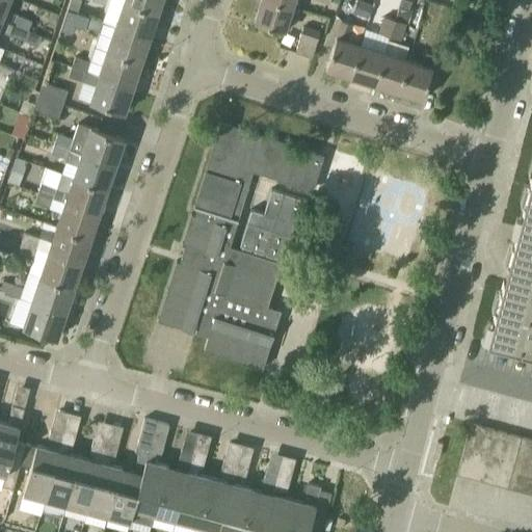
[(0,0),(0,18),(1,19),(8,0),(0,0)]
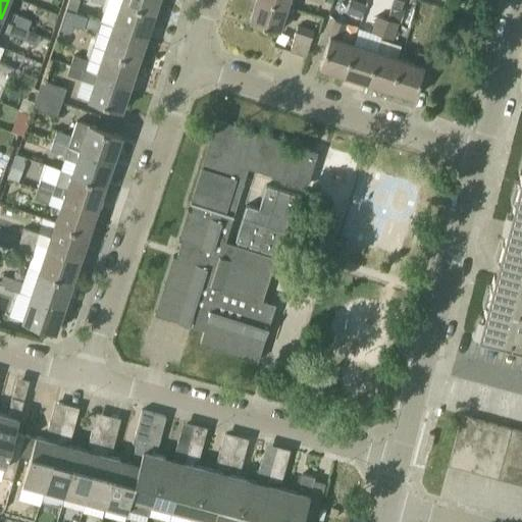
[(68,0),(66,9),(74,12),(79,0),(68,0)]
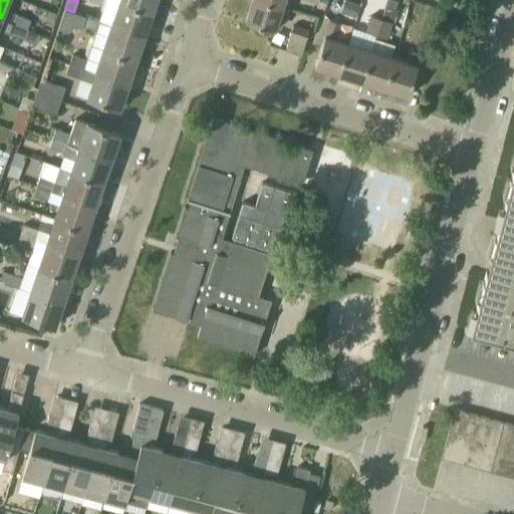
[(120,0),(120,2),(153,13),(154,9),(156,10),(159,9),(161,3),(160,0),(158,0),(120,0)]
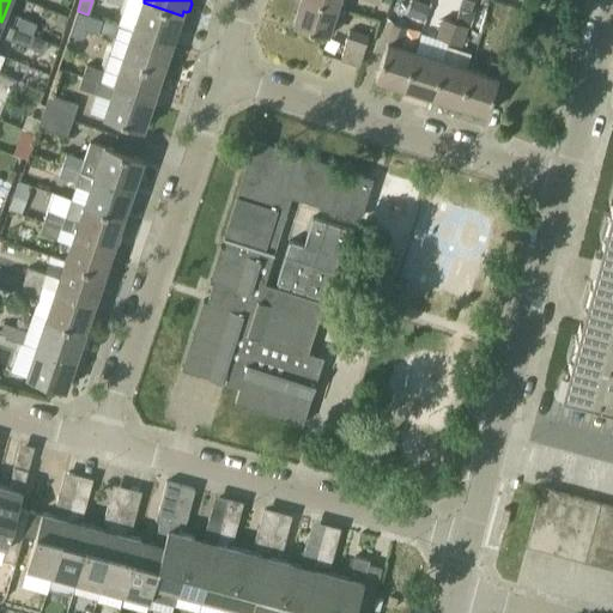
[(328,36),(337,7),(313,0),(301,0),(293,24),(328,36)]
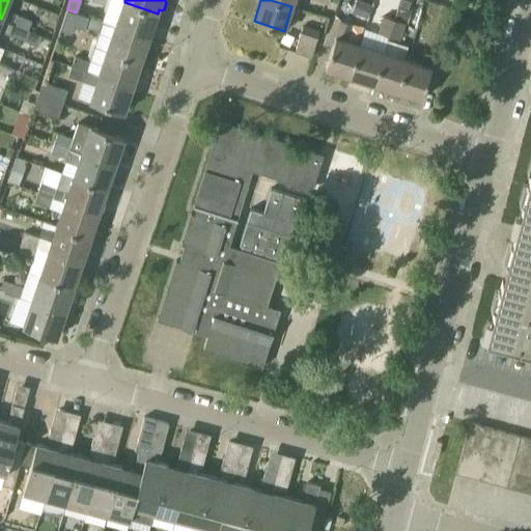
[(116,26),(149,37),(158,14),(124,2),(116,26)]
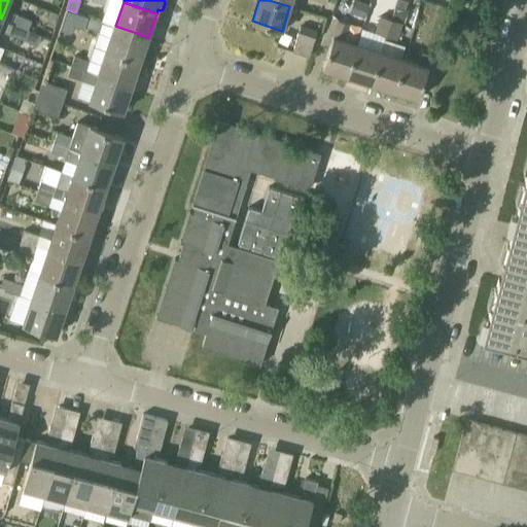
[(103,22),(75,12),(67,9),(60,29),(71,33),(74,26),(84,29),(84,27),(100,32),(103,22)]
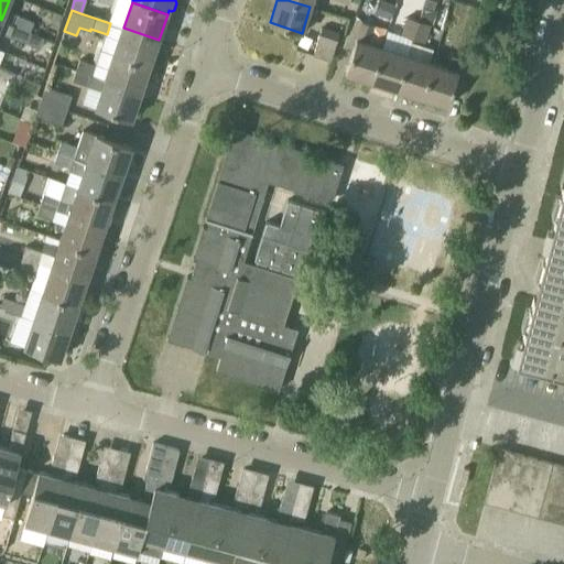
[(30,32),(34,22),(18,15),(13,25),(30,32)]
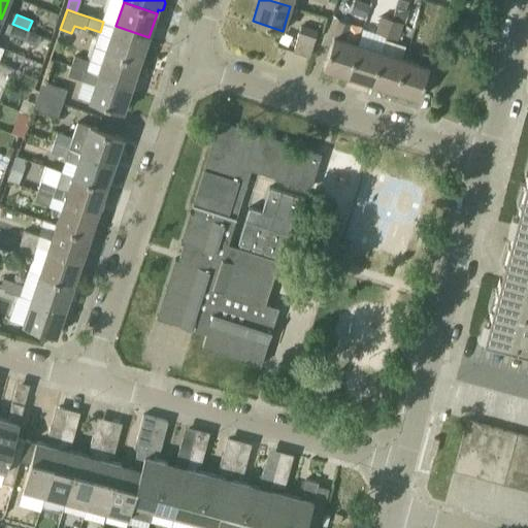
[(387,35),(392,19),(383,15),(376,32),(387,35)]
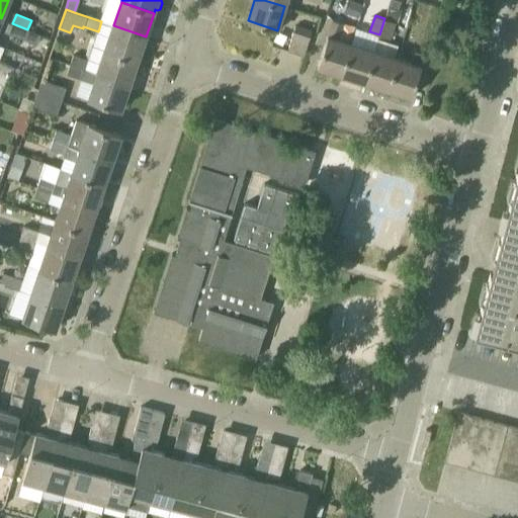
[(0,28),(36,45),(40,34),(27,29),(12,23),(1,18),(0,17),(0,28)]
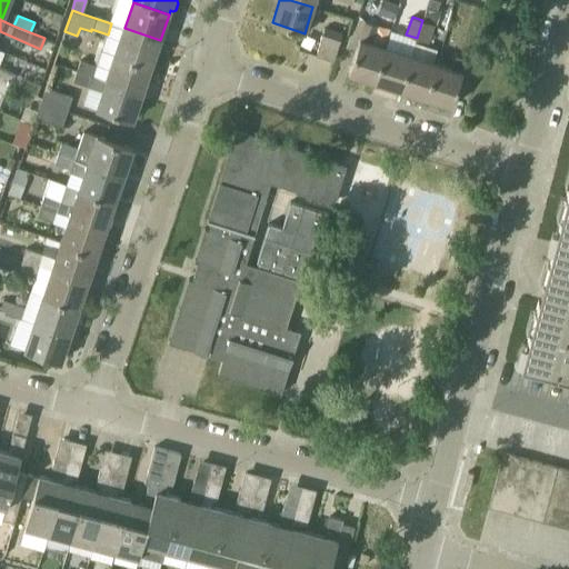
[(422,20),(417,38),(429,42),(435,25),(422,20)]
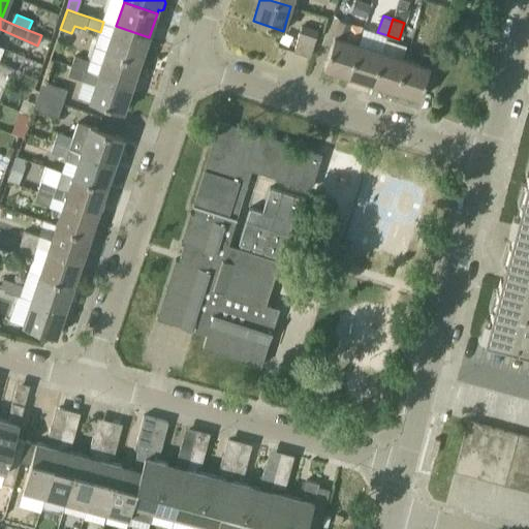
[(348,75),(359,44),(345,39),(350,24),(340,20),(324,68),(348,75)]
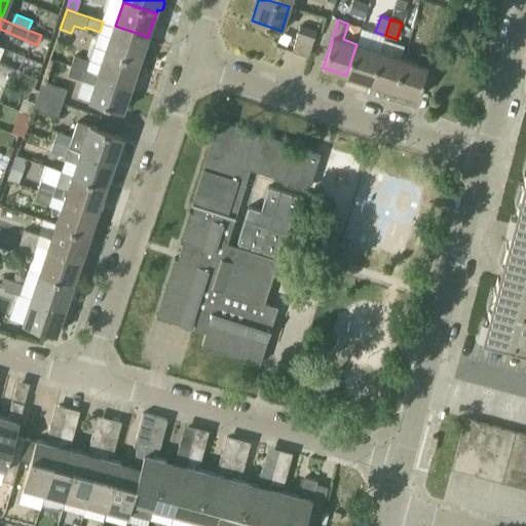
[(140,62),(148,37),(115,26),(107,50),(140,62)]
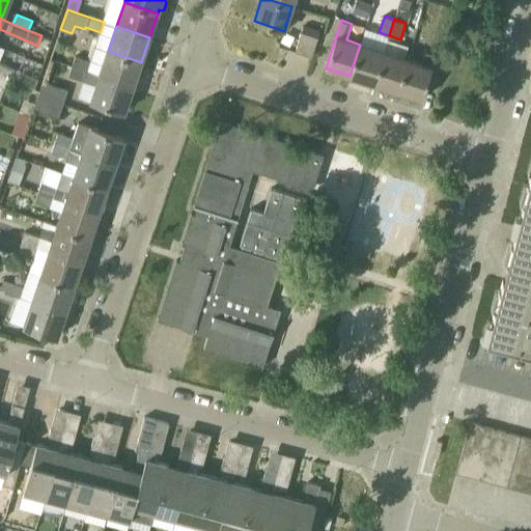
[(319,32),(303,27),(295,52),(311,57),(319,32)]
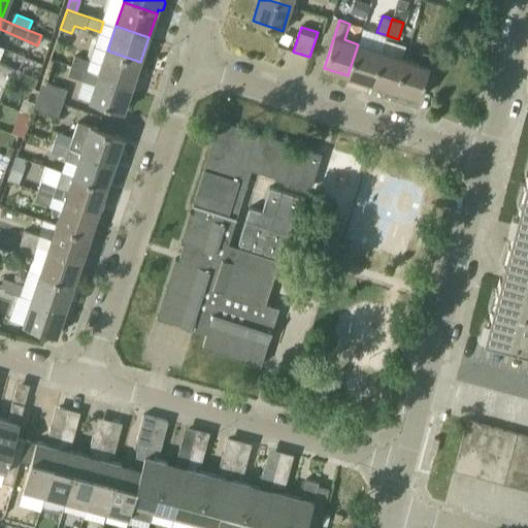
[(371,84),(382,52),(358,44),(348,75),(371,84)]
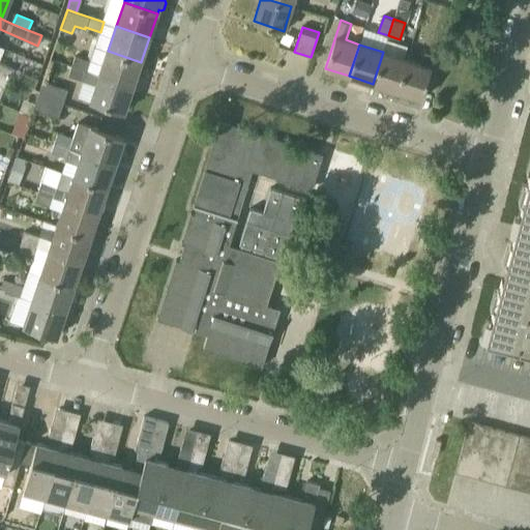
[(133,87),(141,62),(108,51),(98,76),(133,87)]
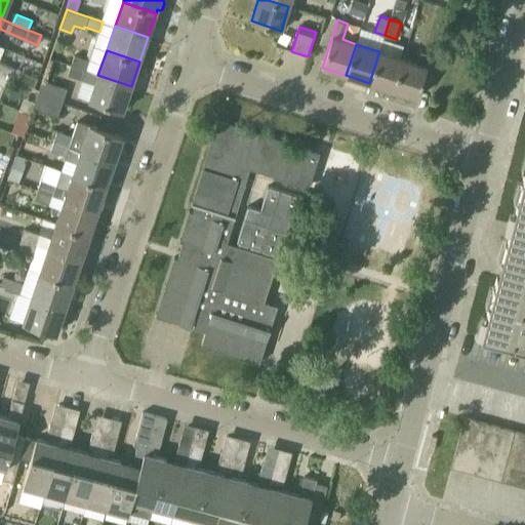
[(393,90),(403,58),(379,51),(369,83),(393,90)]
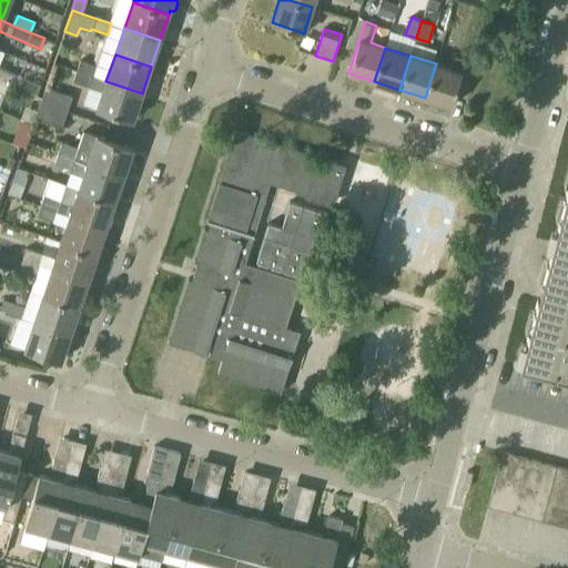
[(436,63),(425,98),(450,105),(462,72),(478,77),(482,66),(455,57),(452,68),(436,63)]
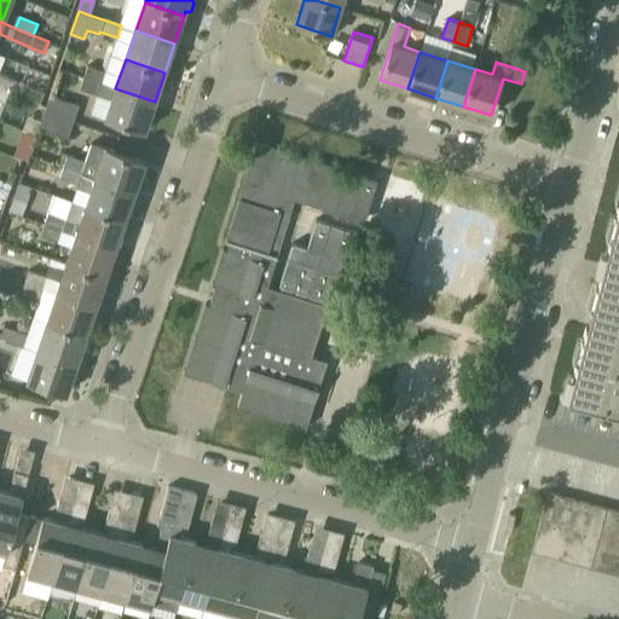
[(84,77),(102,84),(105,71),(88,67),(84,77)]
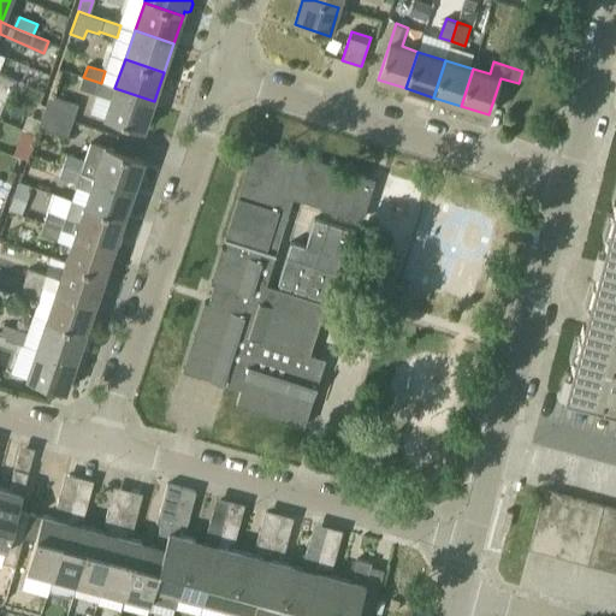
[(0,73),(0,87),(10,92),(15,80),(0,73)]
